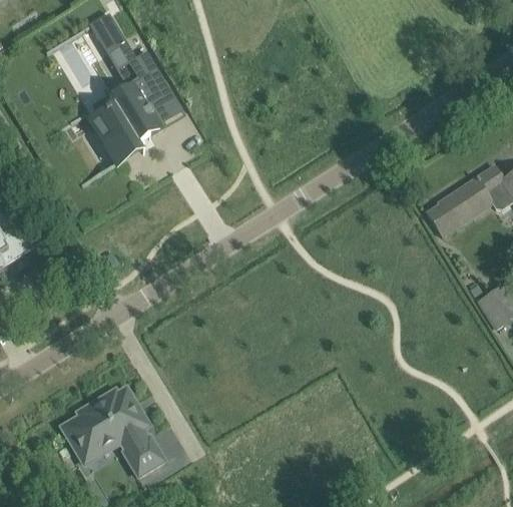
[(109,12),(46,51),(47,52),(90,26),(106,52),(119,44),(140,78),(110,97),(115,106),(110,110),(109,109),(105,111),(106,113),(100,117),(111,136),(103,141),(116,163),(141,147),(143,151),(145,150),(140,142),(165,127),(152,104),(172,92),(171,91),(164,95),(152,74),(159,70),(146,50),(136,56),(109,12)]
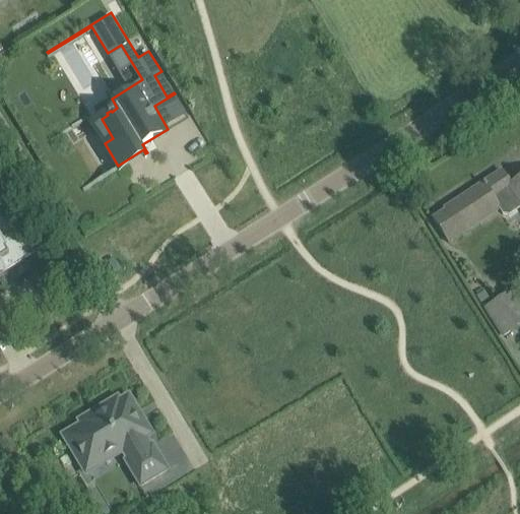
[(446,205),(432,214),(449,241),(462,232),(500,207),(502,210),(508,211),(516,206),(519,202),(519,174),(512,180),(510,182),(493,193),(482,178),(445,203),(446,205)]
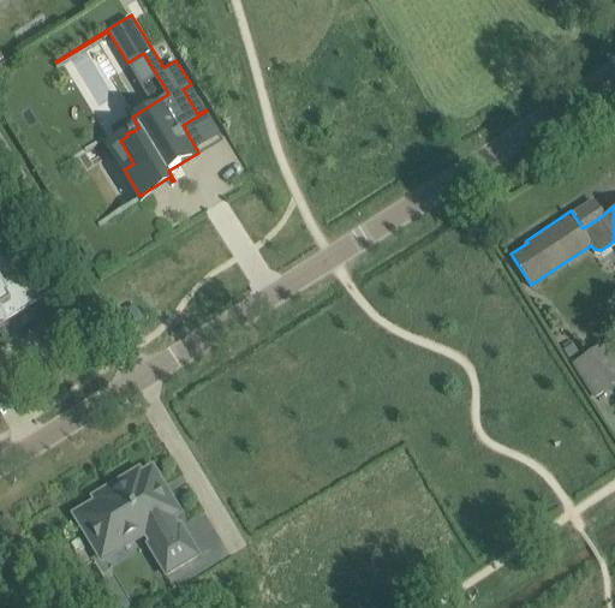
[(0,327),(10,322),(5,315),(33,299),(23,284),(30,278),(23,266),(0,279),(0,327)]
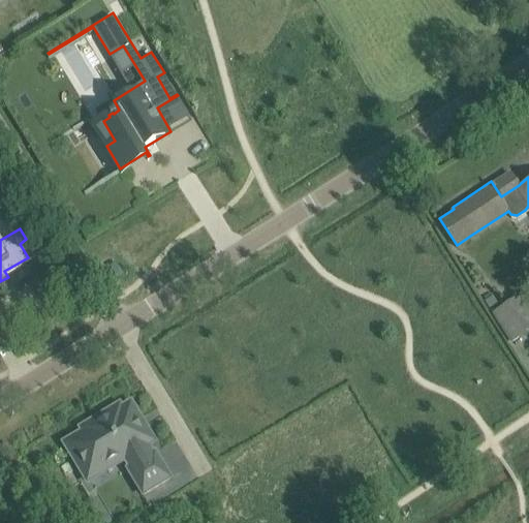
[(123,271),(117,258),(111,263),(118,274),(123,271)]
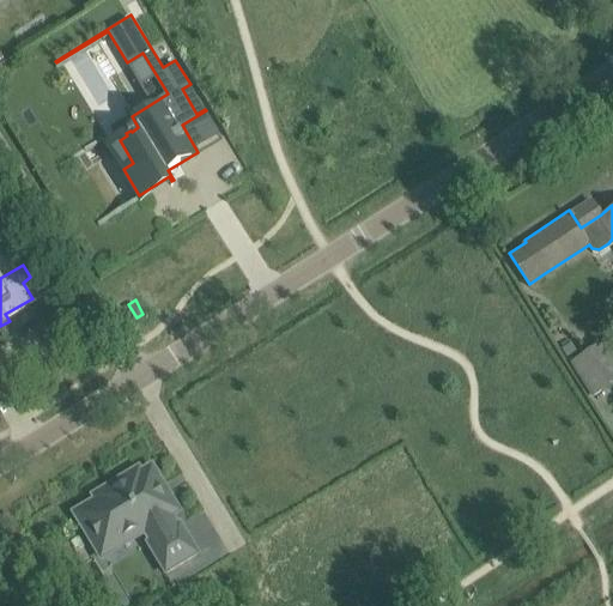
[(612,359),(600,339),(570,357),(593,393),(612,380),(612,359)]
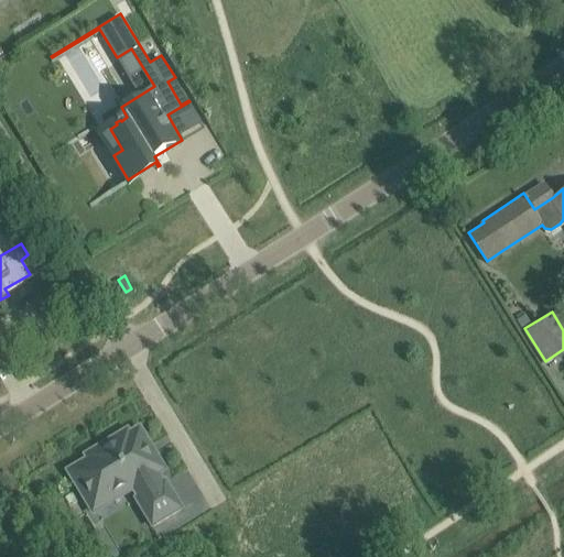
[(145,445),(149,443),(139,426),(129,432),(127,428),(87,452),(89,456),(69,468),(93,508),(132,484),(138,493),(136,495),(152,523),(182,505),(165,478),(162,479),(156,469),(163,466),(153,449),(150,451),(145,445)]
